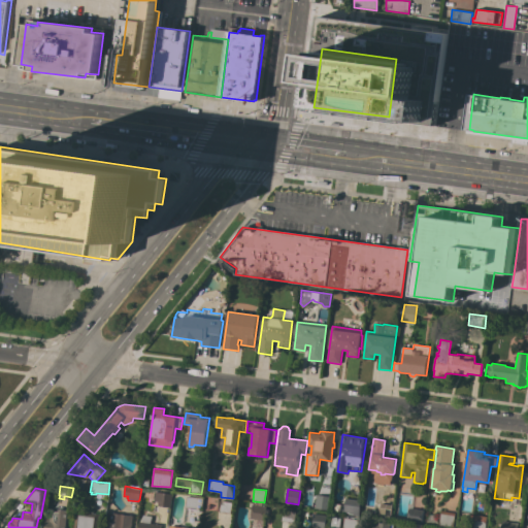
[(153,501),(142,500),(143,490),(155,491),(153,501)]
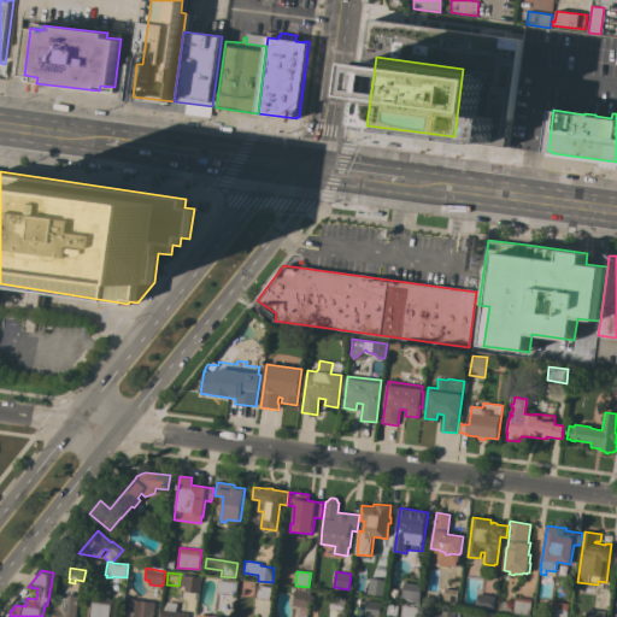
[(199,593),(184,592),(184,586),(181,586),(182,575),(201,577),(199,593)]
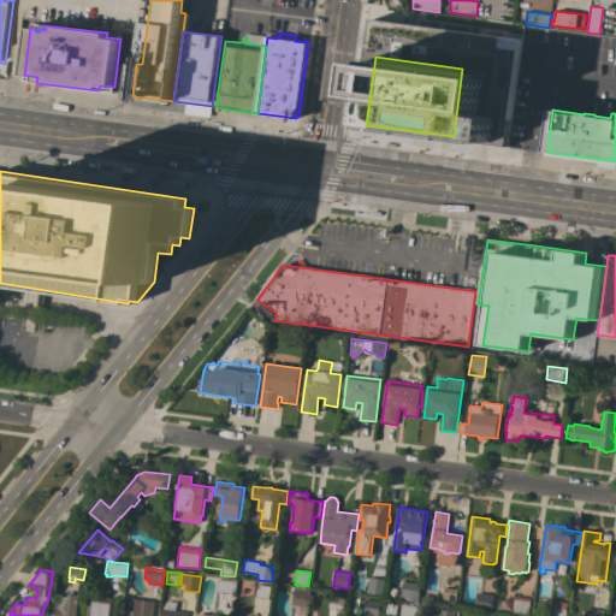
[(456,604),(436,602),(437,586),(451,588),(452,575),(460,576),(456,604)]
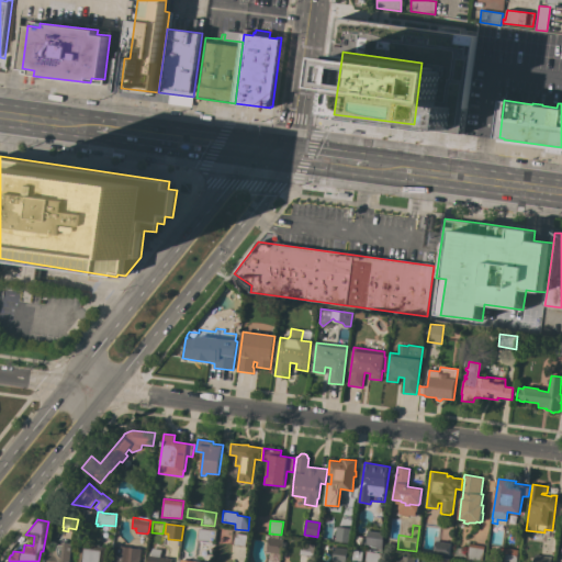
[(214,544),(202,542),(203,541),(198,540),(200,526),(215,528),(215,530),(216,530),(214,544)]
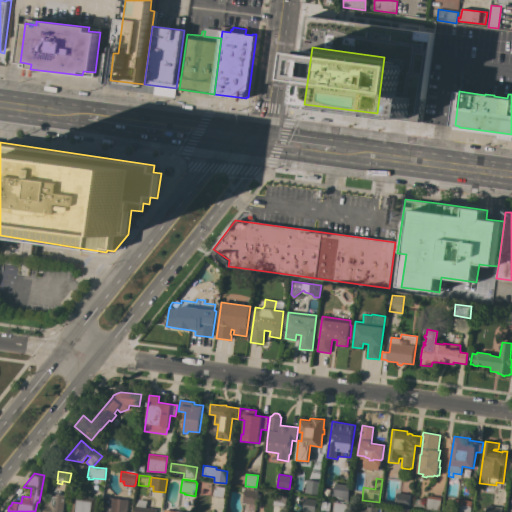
[(321,482),(319,495),(305,493),(307,480),(321,482)]
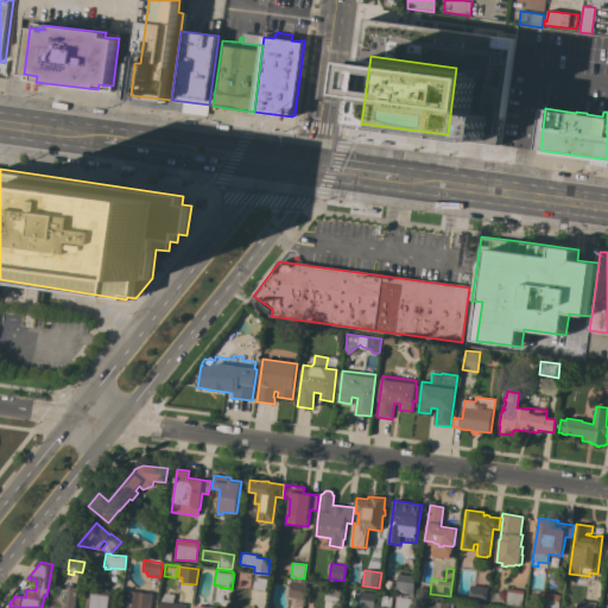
[(416,576),(413,594),(400,593),(400,594),(396,593),(398,574),(416,576)]
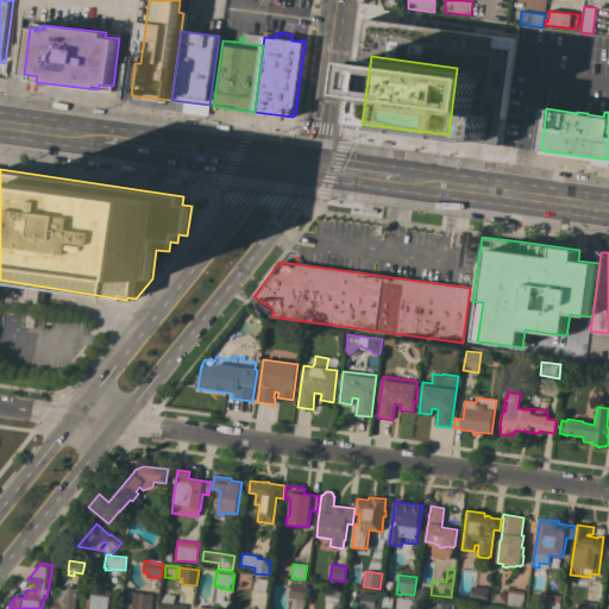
[(268,579),(267,592),(252,591),(255,578),(268,579)]
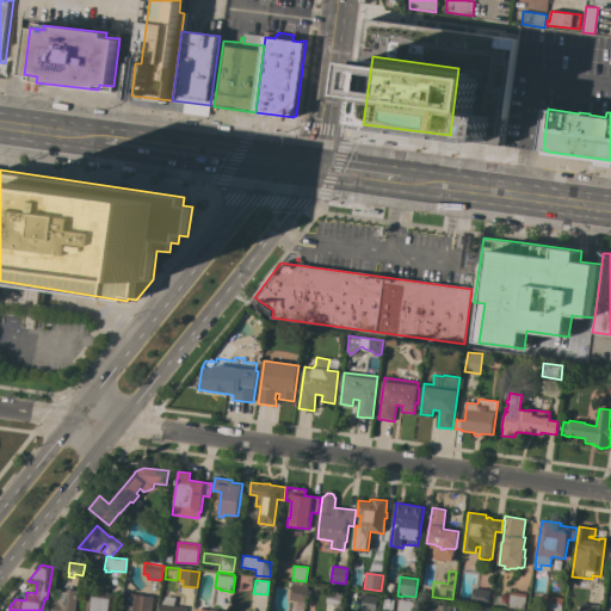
[(307,602),(290,600),(292,581),(303,582),(303,585),(308,586),(307,602)]
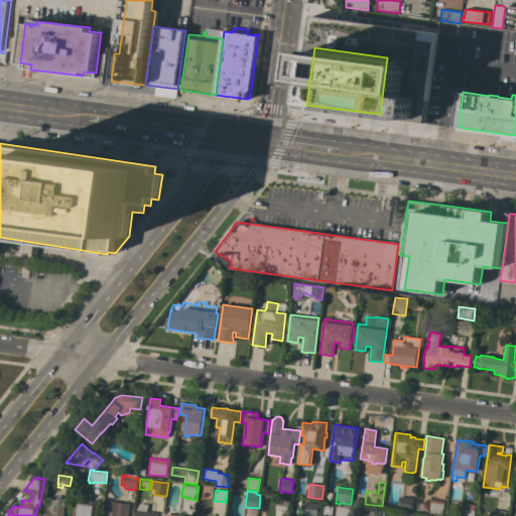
[(414,499),(412,511),(398,509),(400,497),(414,499)]
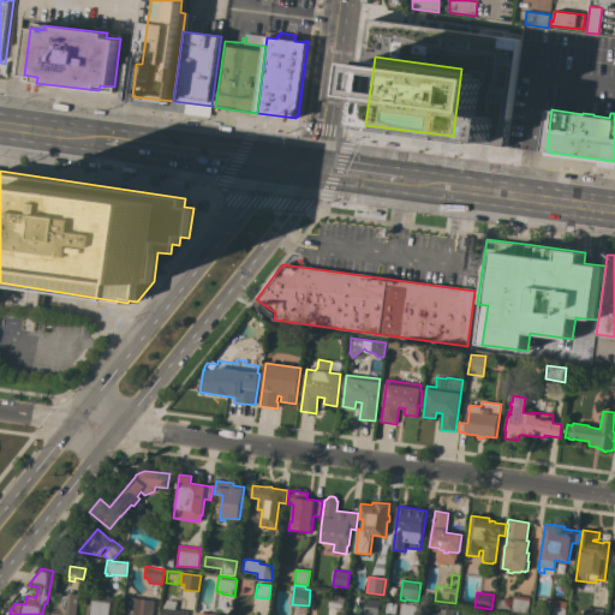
[(76,614),(48,614),(51,597),(64,598),(65,597),(65,596),(66,596),(69,596),(69,593),(79,595),(76,614)]
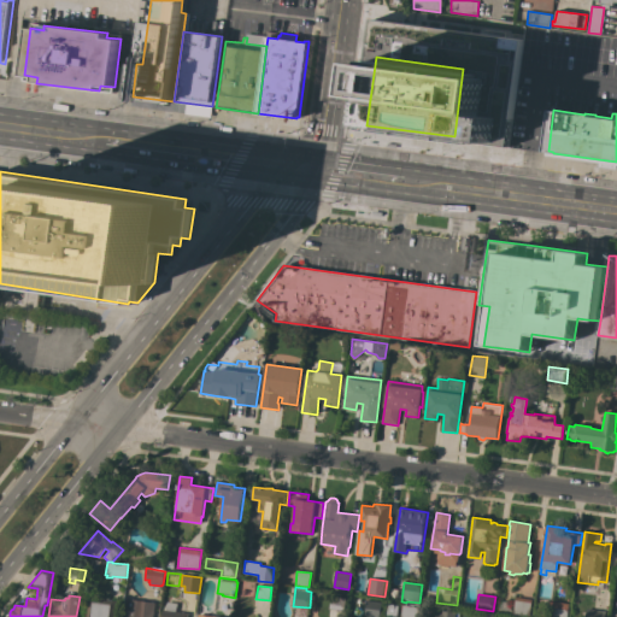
[(113,616),(86,616),(89,598),(99,599),(99,597),(110,598),(109,599),(116,600),(113,616)]
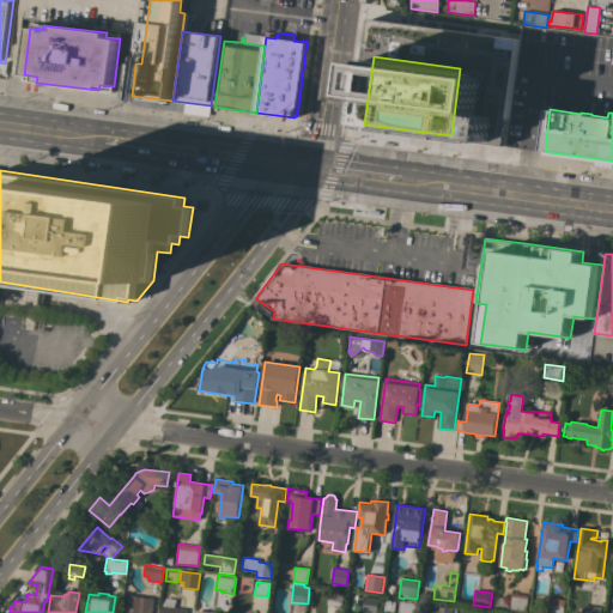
[(328,593),(344,594),(341,607),(327,605),(328,593)]
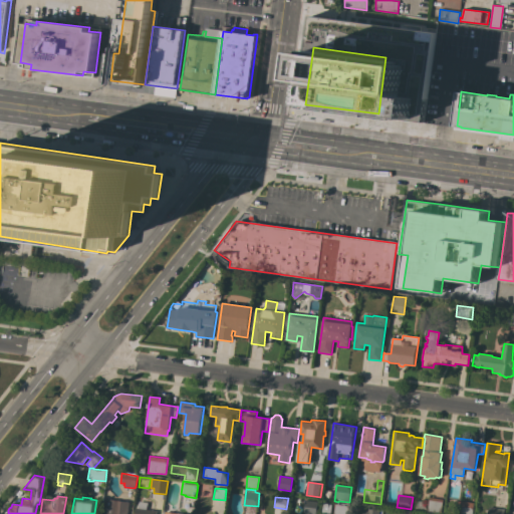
[(443,499),(441,512),(428,510),(430,497),(443,499)]
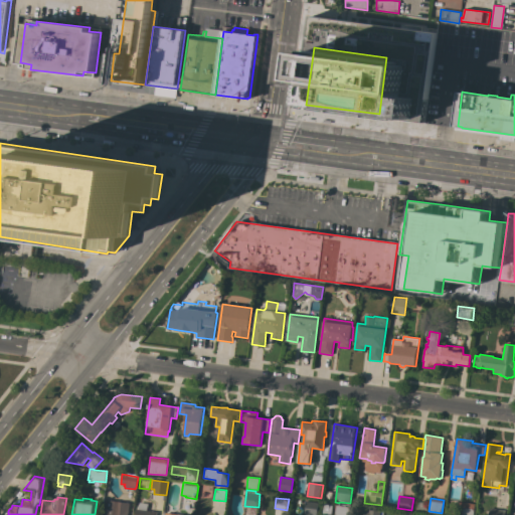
[(130,503),(128,514),(102,514),(103,508),(106,509),(108,500),(130,503)]
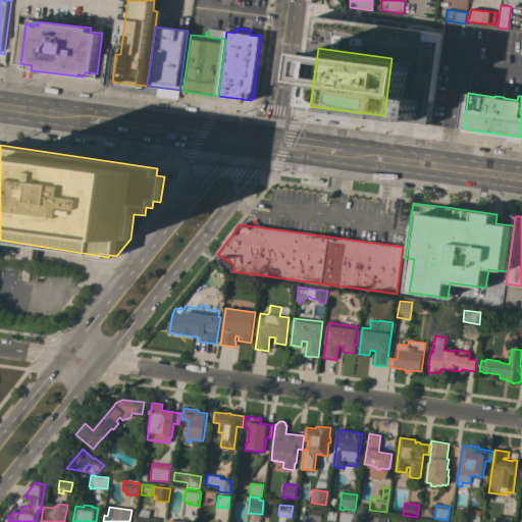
[(323,509),(321,521),(304,520),(305,512),(310,513),(310,508),(323,509)]
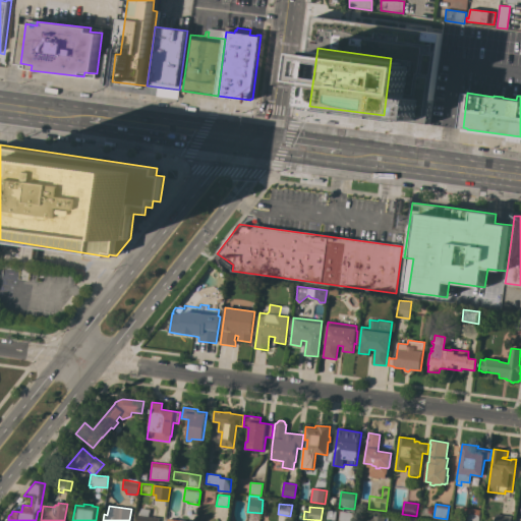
[(136,520),(137,515),(139,515),(140,508),(150,510),(149,516),(159,517),(158,520),(136,520)]
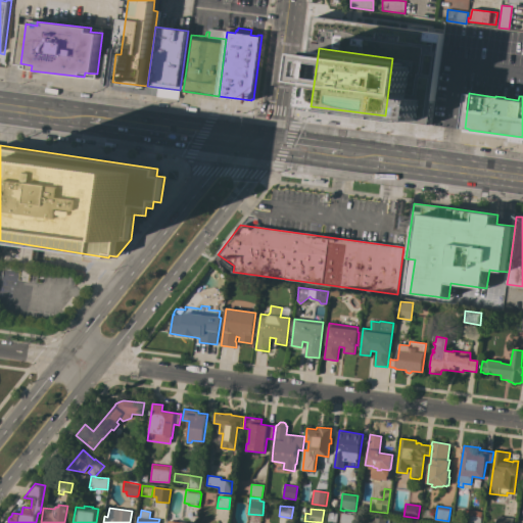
[(434,518),(422,517),(426,510),(431,510),(434,518)]
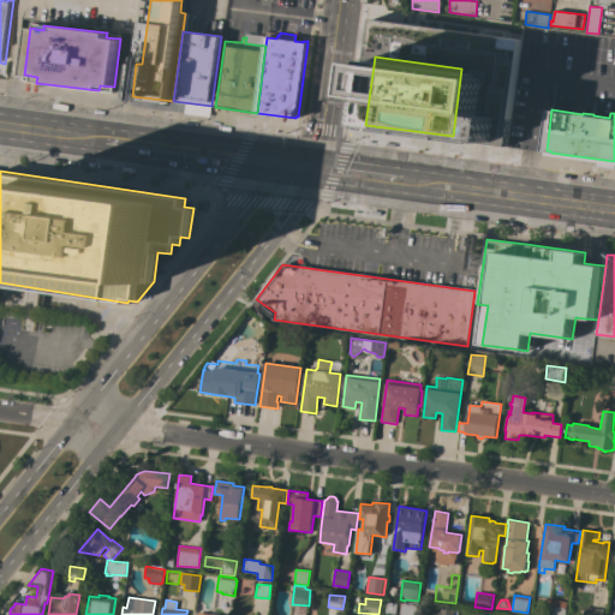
[(565,614),(545,614),(548,599),(567,602),(565,614)]
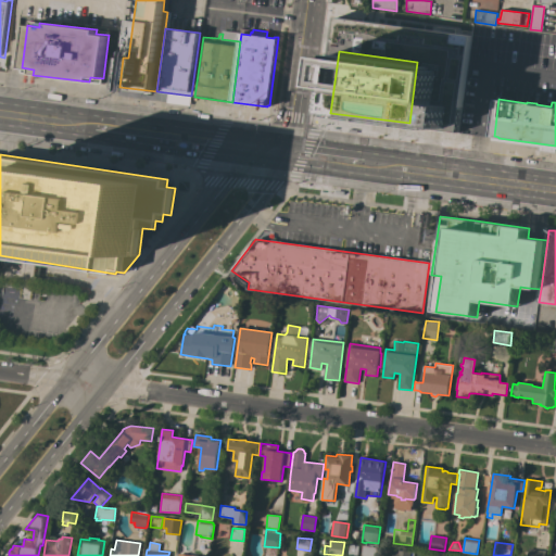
[(378,547),(376,555),(358,555),(361,544),(363,544),(363,543),(371,544),(377,544),(376,546),(378,547)]
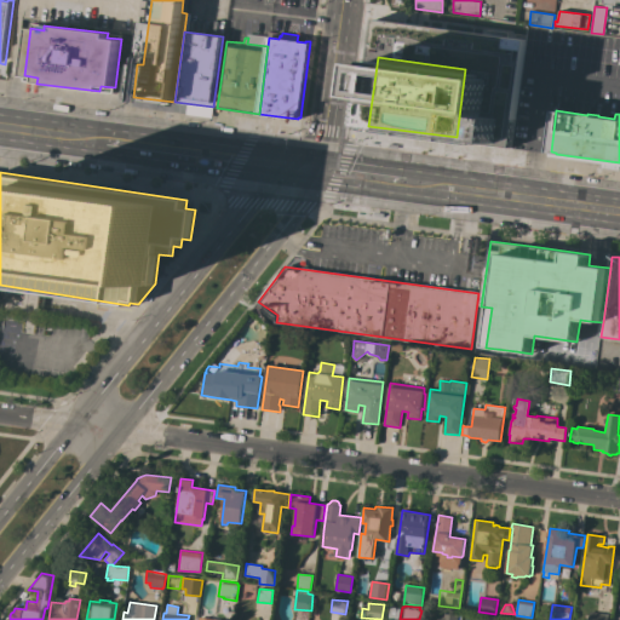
[(197,619),(199,616),(200,616),(201,607),(217,609),(216,619),(229,619),(197,619)]
